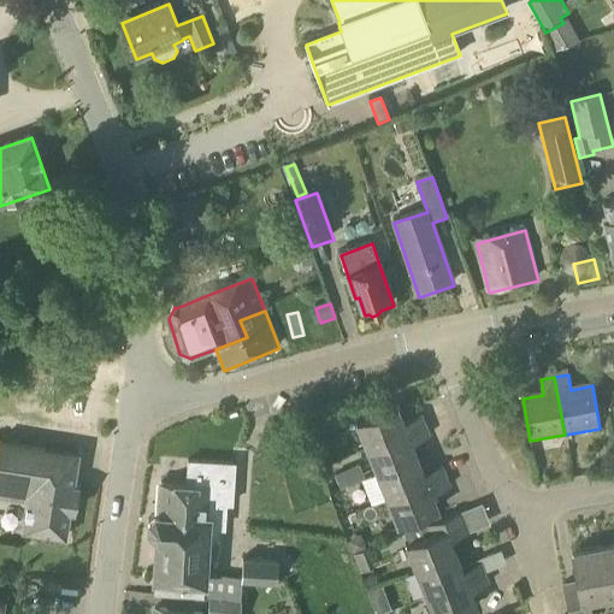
[(369,453),(426,429),(421,418),(403,425),(397,411),(358,426),(369,453)]
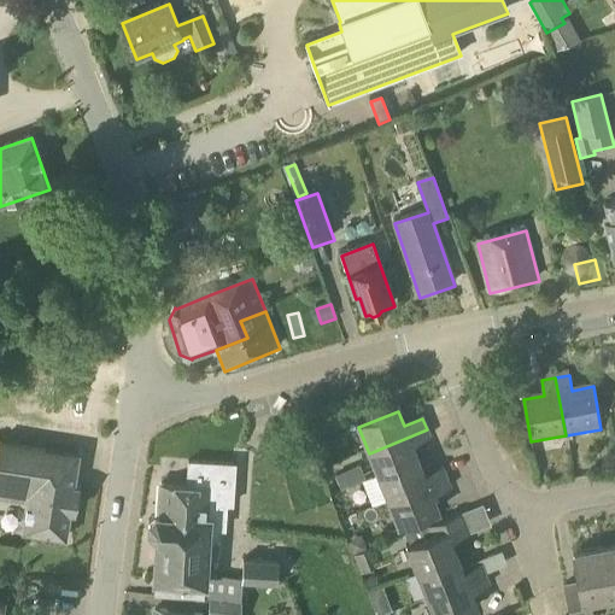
[(379,479),(420,462),(414,446),(432,439),(427,429),(369,454),(379,479)]
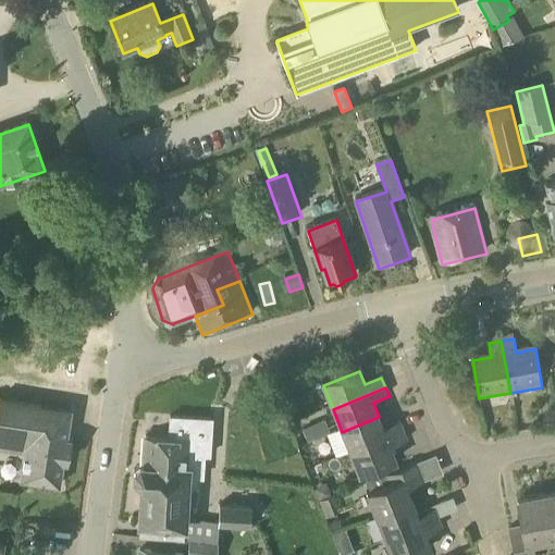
[(38,438),(42,408),(0,402),(0,448),(25,453),(21,482),(59,488),(62,465),(68,466),(71,443),(38,438)]
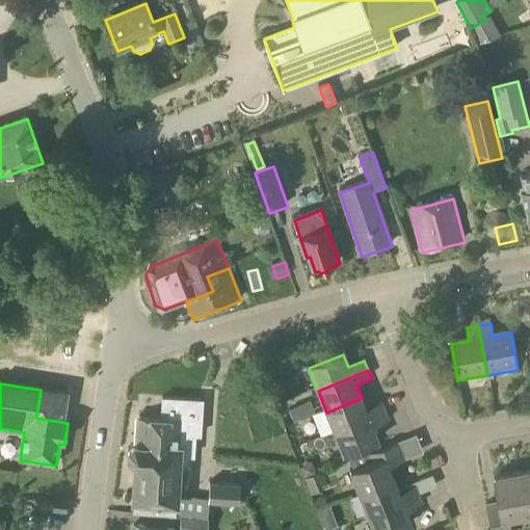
[(164,397),(192,399),(192,389),(165,388),(164,397)]
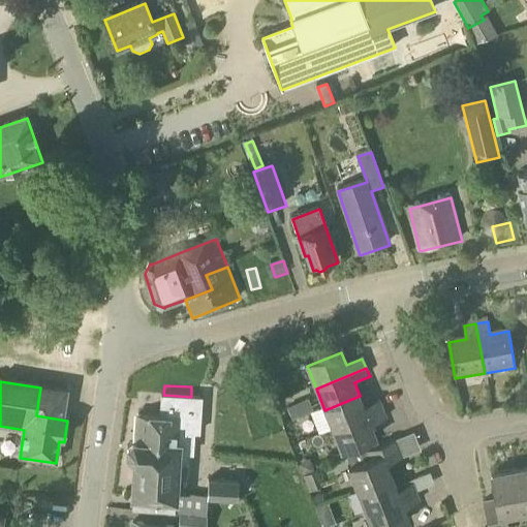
[(270,391),(257,393),(260,406),(273,403),(270,391)]
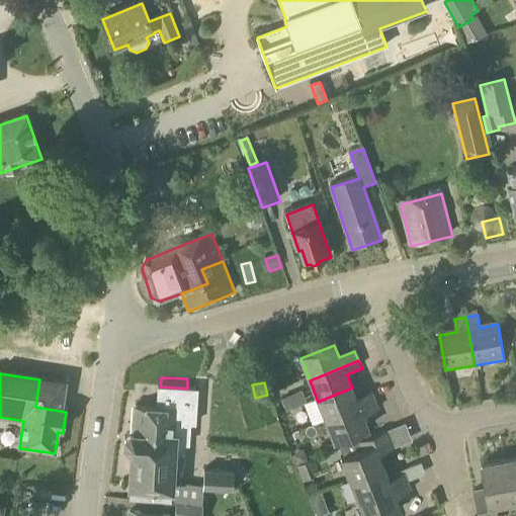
[(327,423),(375,403),(372,394),(357,400),(352,388),(318,402),(327,423)]
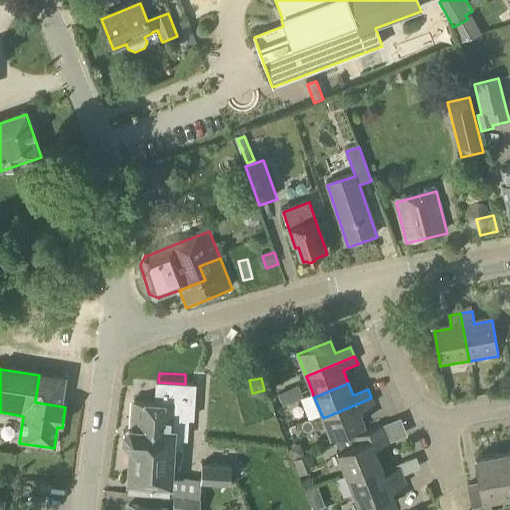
[(194,421),(196,387),(157,385),(156,405),(147,404),(145,430),(129,429),(124,434),(124,442),(128,447),(132,447),(130,486),(129,495),(169,498),(172,462),(182,462),(183,441),(187,441),(189,421),(194,421)]
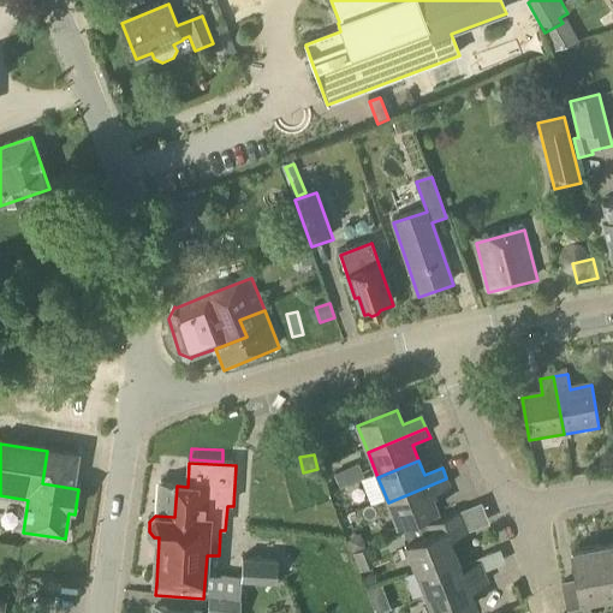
[(446,478),(388,503),(398,528),(439,511),(432,497),(451,489),(446,478)]
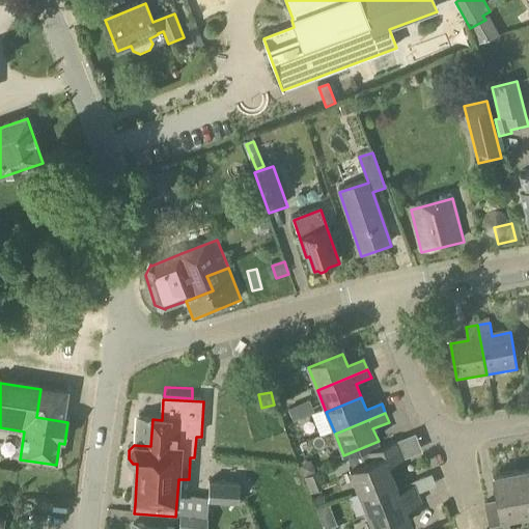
[(309,428),(295,434),(299,445),(313,440),(309,428)]
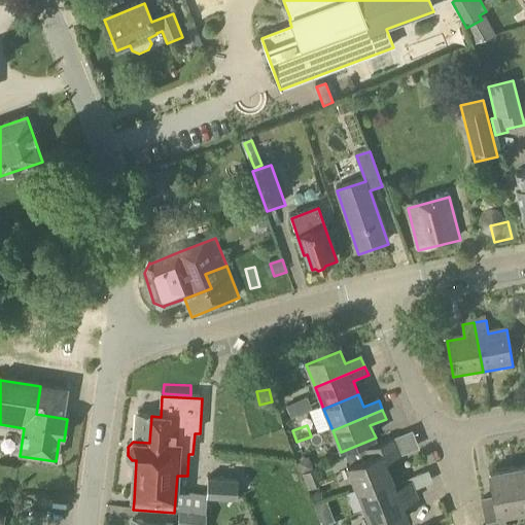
[(357,491),(391,478),(386,464),(401,458),(397,449),(393,440),(365,451),(369,460),(365,462),(361,452),(346,458),(350,468),(348,468),(357,491)]
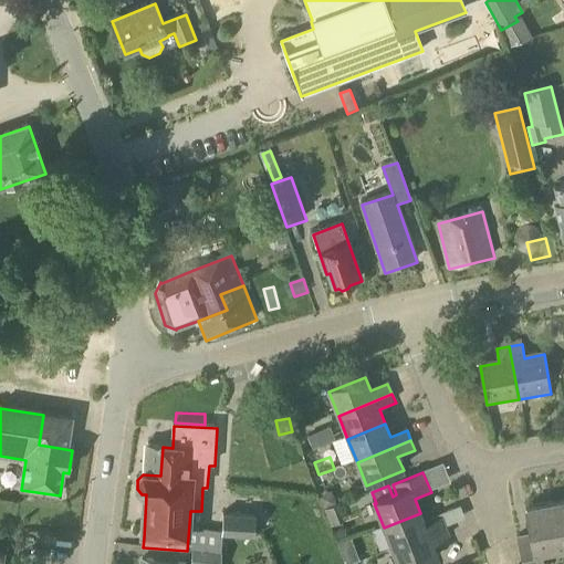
[(201,511),(201,512),(211,513),(212,501),(202,500),(201,511)]
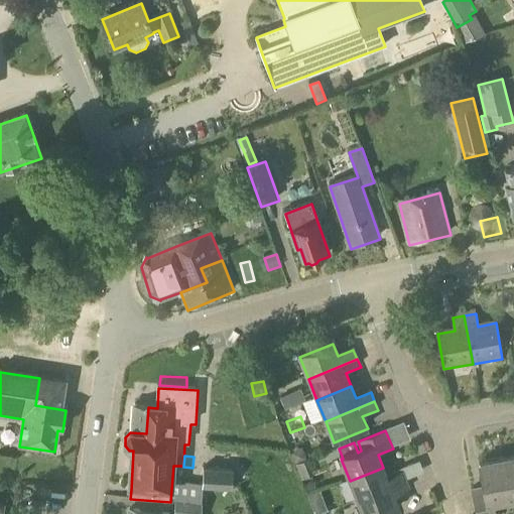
[(513,458),(505,460),(513,502),(513,458)]
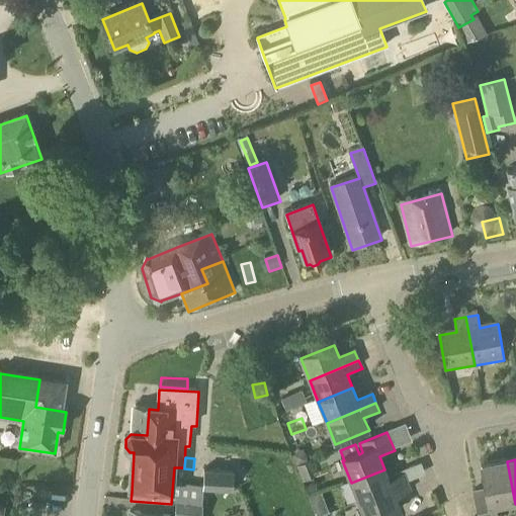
[(490,515),(489,509),(515,504),(507,461),(482,466),(486,491),(476,493),(480,515),(490,515)]
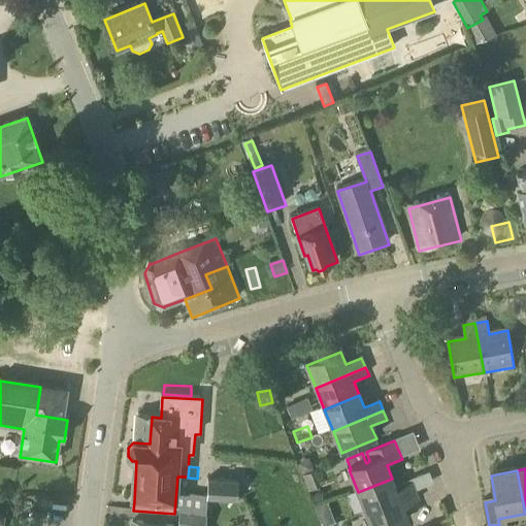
[(237,504),(239,482),(208,479),(206,501),(237,504)]
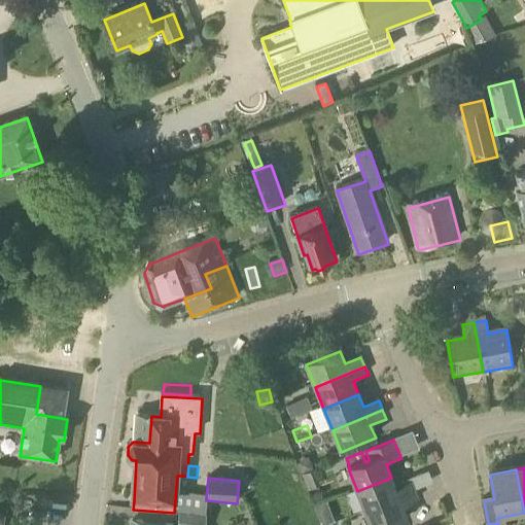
[(365,513),(416,493),(412,484),(396,490),(391,478),(357,491),(365,513)]
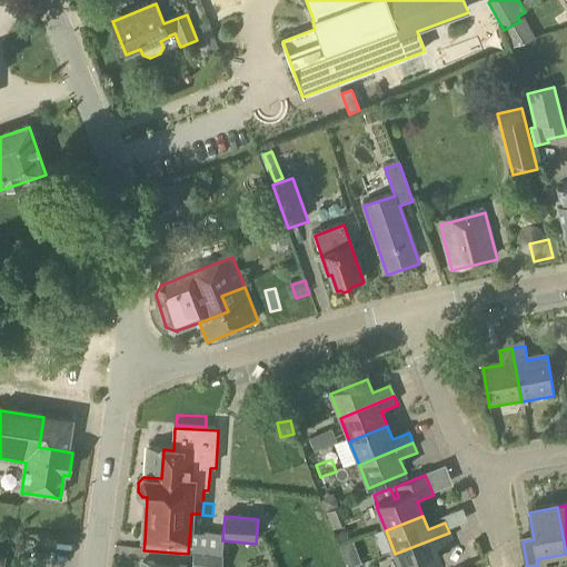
[(449,533),(395,554),(400,566),(430,566),(441,563),(436,549),(453,541),(449,533)]
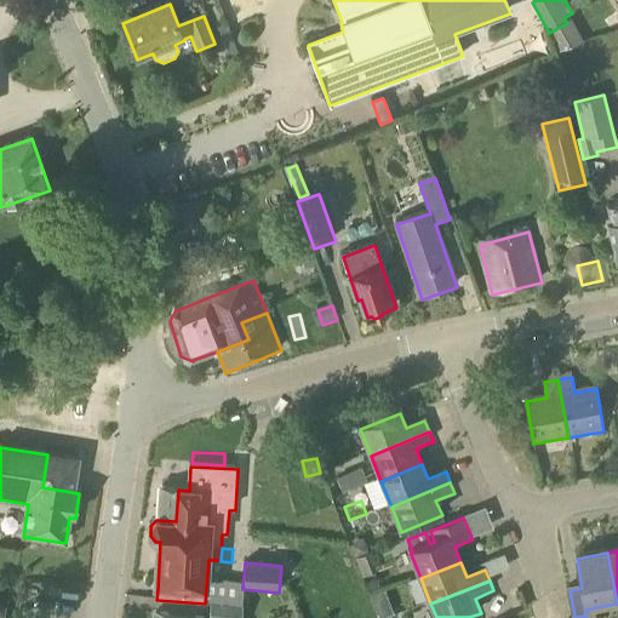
[(390,617),(395,616),(387,593),(371,598),(378,617),(390,617)]
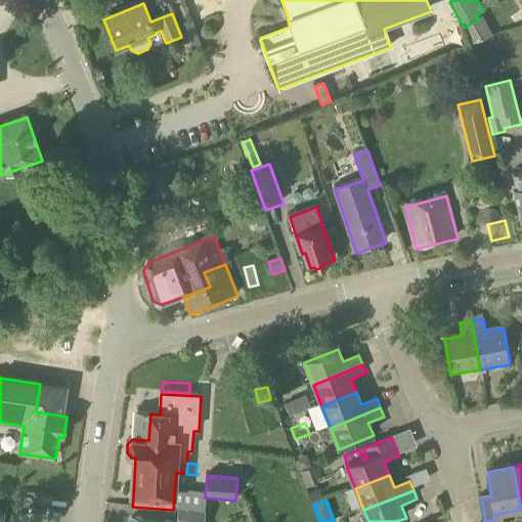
[(203,521),(205,511),(179,509),(178,521),(203,521)]
